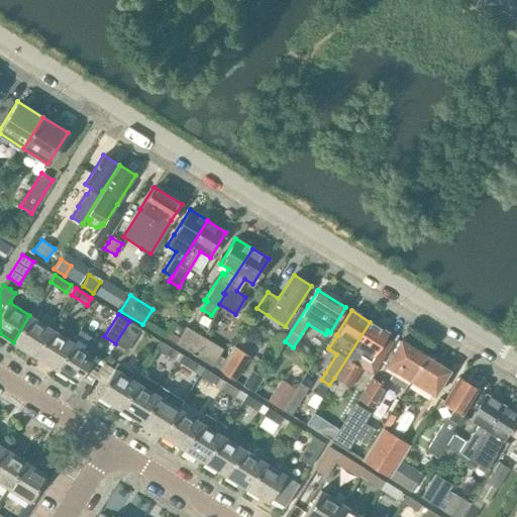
[(52,328),(29,315),(13,342),(34,355),(52,328)]
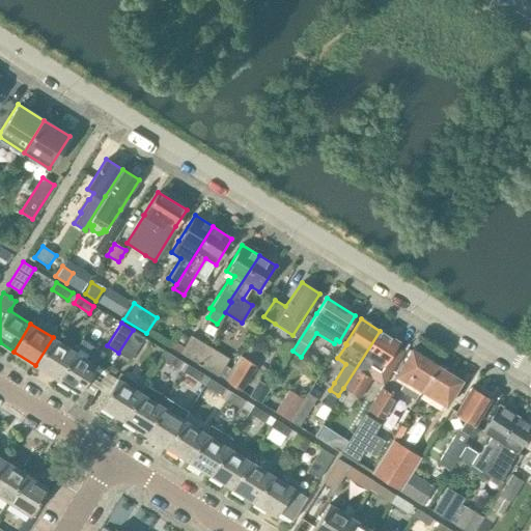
[(133,330),(118,353),(130,360),(144,337),(133,330)]
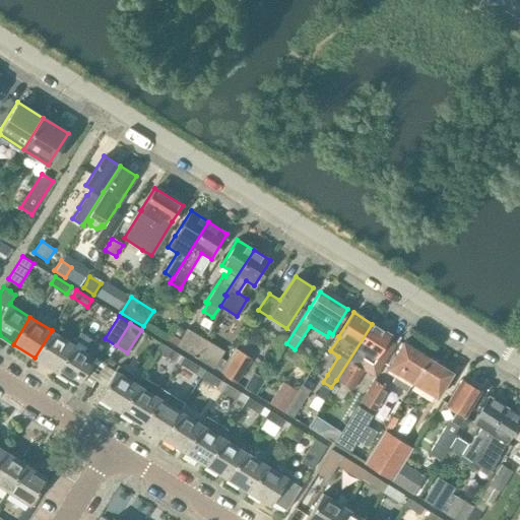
[(372,324),(336,380),(344,385),(352,390),(365,371),(374,377),(392,348),(384,343),(389,335),(372,324)]
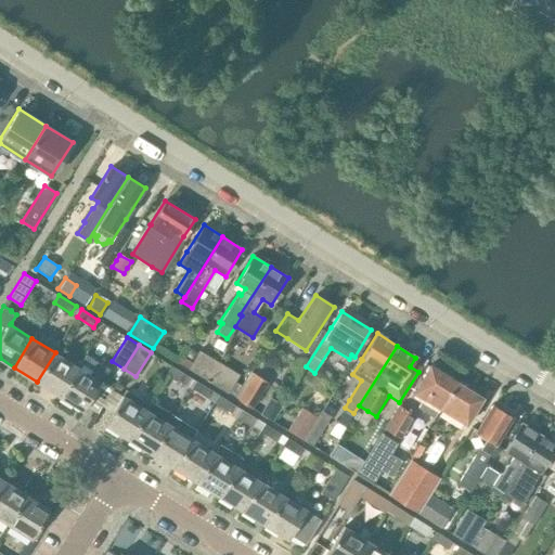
[(207,379),(219,361),(199,349),(188,368),(207,379)]
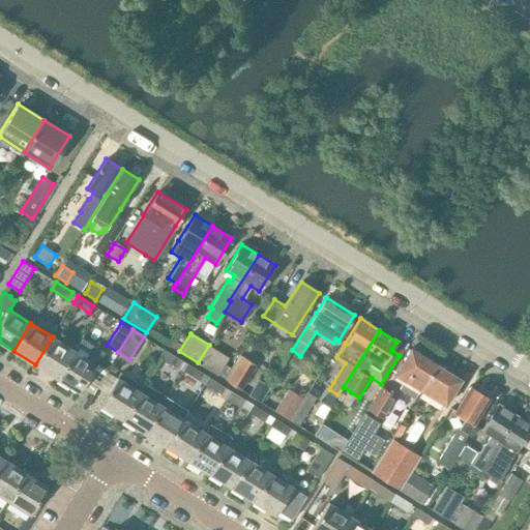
[(75,350),(53,336),(35,364),(57,378),(75,350)]
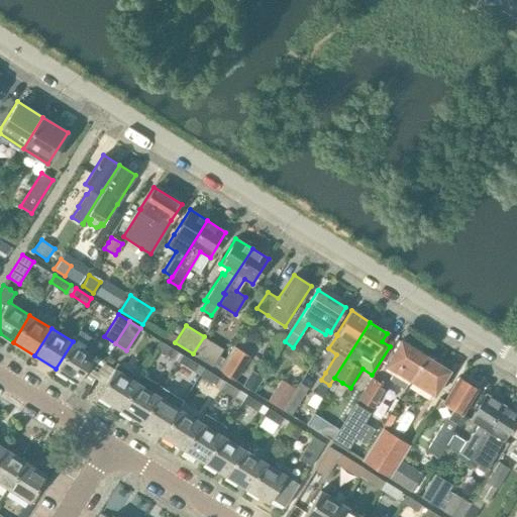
[(73,341),(56,369),(62,373),(77,382),(83,373),(101,343),(80,330),(73,341)]
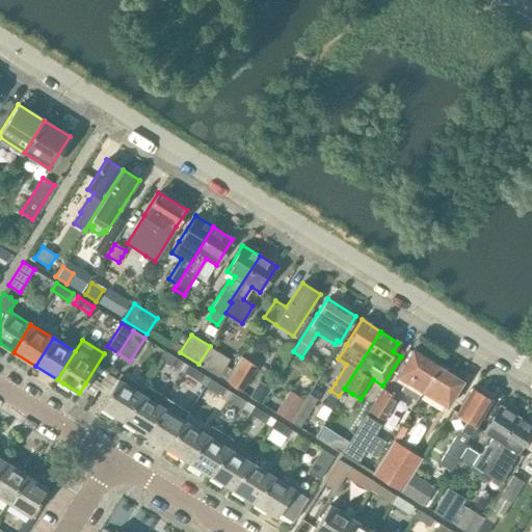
[(210,346),(198,364),(217,376),(229,358),(210,346)]
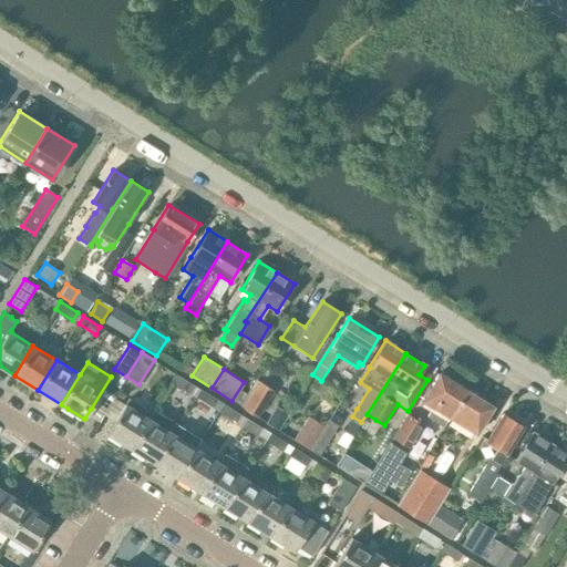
[(443,426),(465,390),(463,389),(463,387),(456,382),(454,383),(450,380),(449,378),(445,375),(443,377),(439,373),(422,400),(432,406),(426,416),(443,426)]
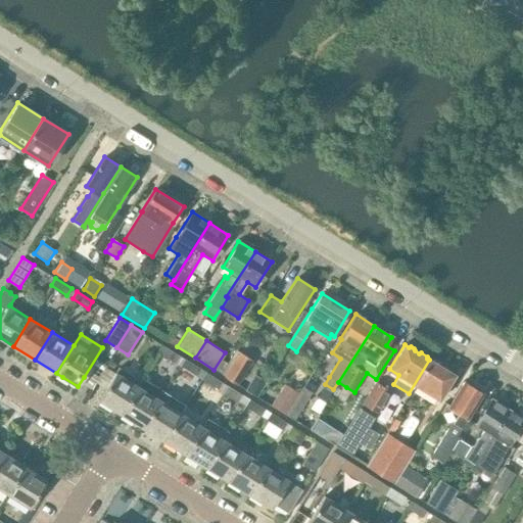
[(181,366),(185,359),(163,345),(159,352),(181,366)]
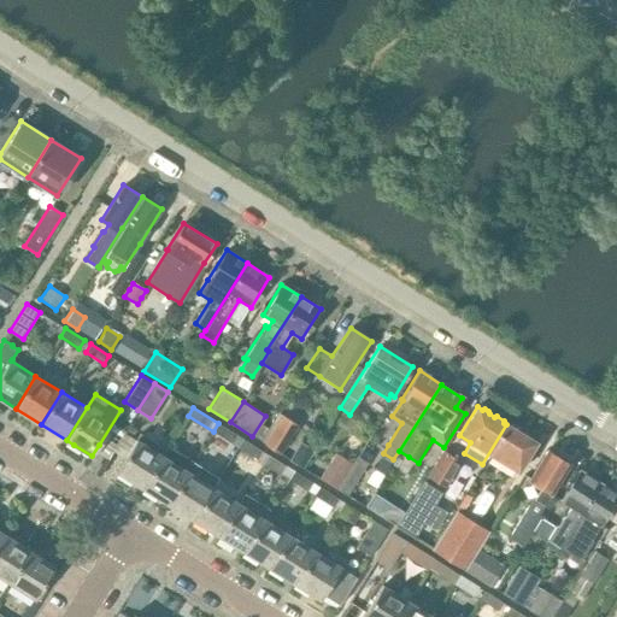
[(278,452),(295,424),(282,416),(264,444),(278,452)]
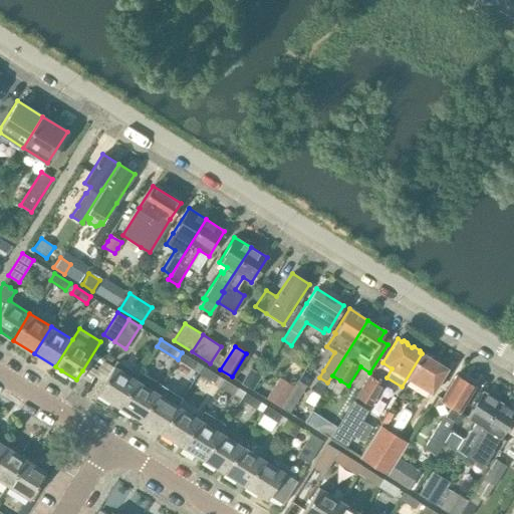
[(182,352),(178,359),(199,372),(203,365),(182,352)]
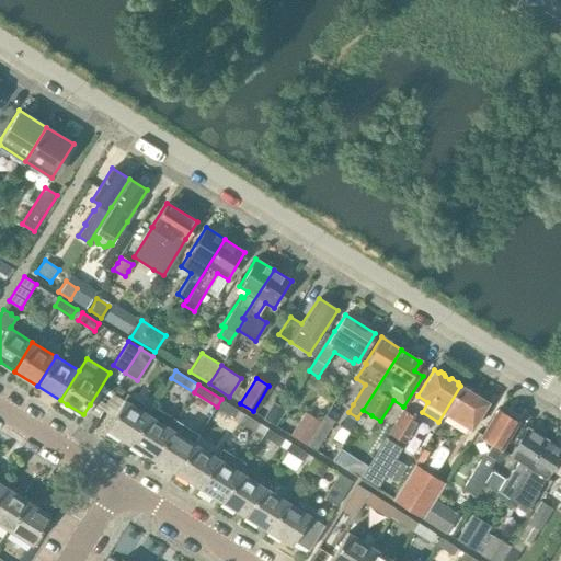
[(460,386),(438,422),(438,423),(445,413),(470,430),(487,402),(460,386)]
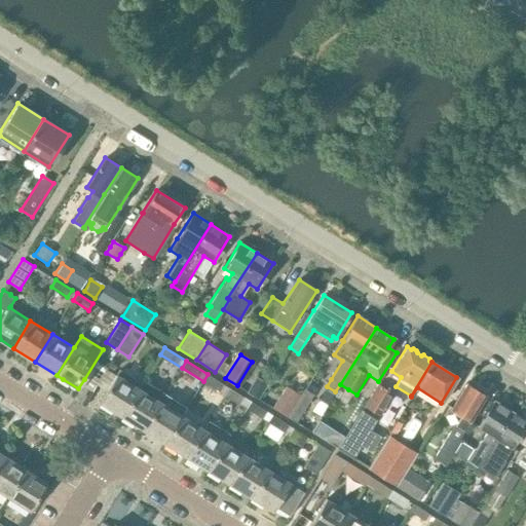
[(99,402),(121,416),(142,384),(119,370),(99,402)]
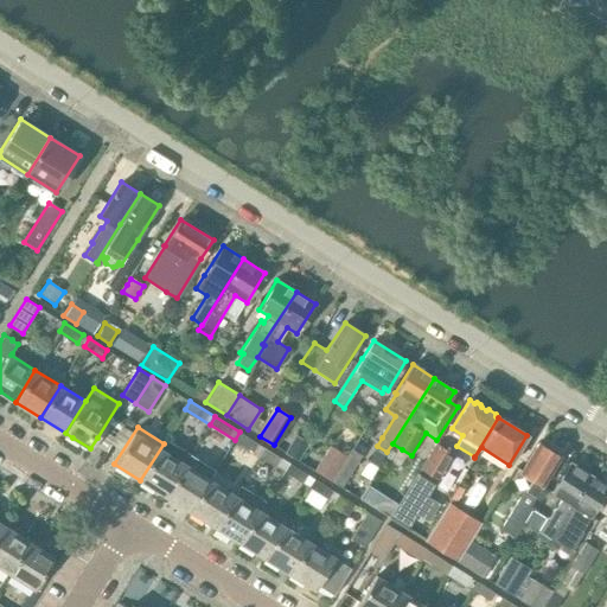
[(260,455),(264,448),(240,432),(235,440),(260,455)]
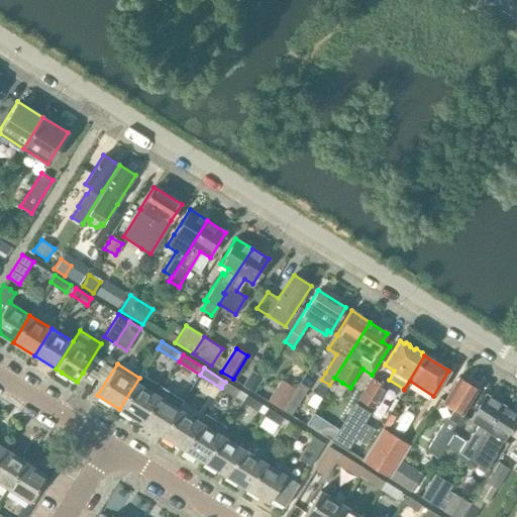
[(119,409),(140,422),(158,395),(163,388),(141,374),(139,378),(119,409)]
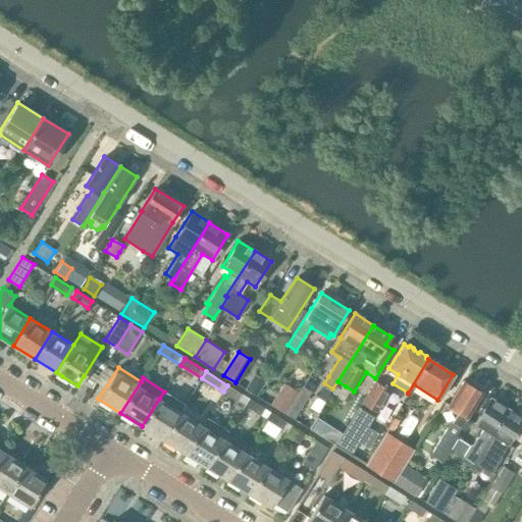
[(455,413),(457,414),(452,423),(451,423),(429,456),(440,463),(462,428),(460,427),(481,394),(462,381),(446,408),(449,410),(449,411),(455,414),(455,413)]
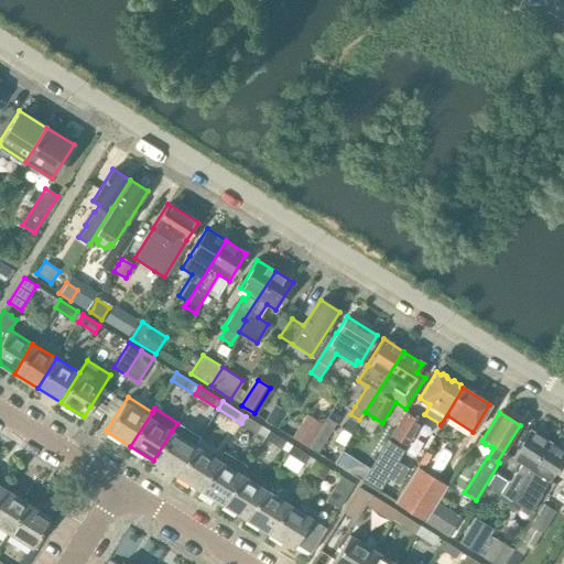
[(403,443),(418,421),(407,414),(392,436),(403,443)]
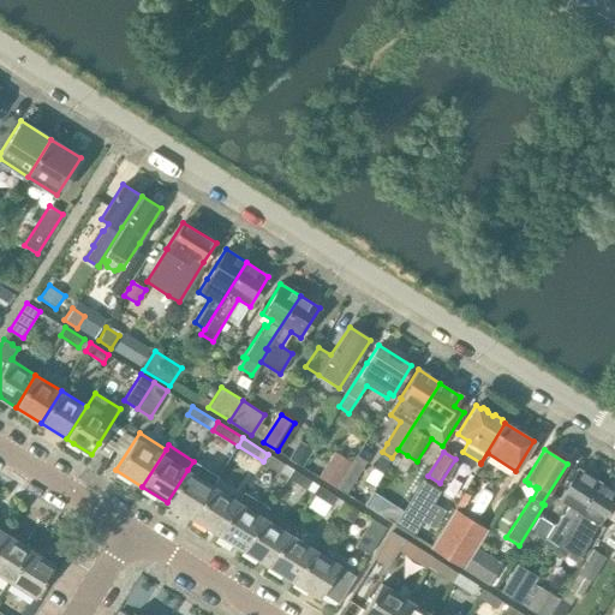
[(324,472),(320,478),(335,489),(352,463),(336,453),(324,472)]
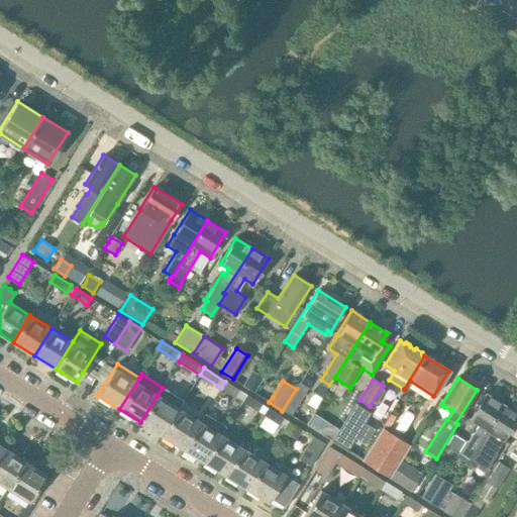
[(242,402),(246,395),(225,382),(221,388),(242,402)]
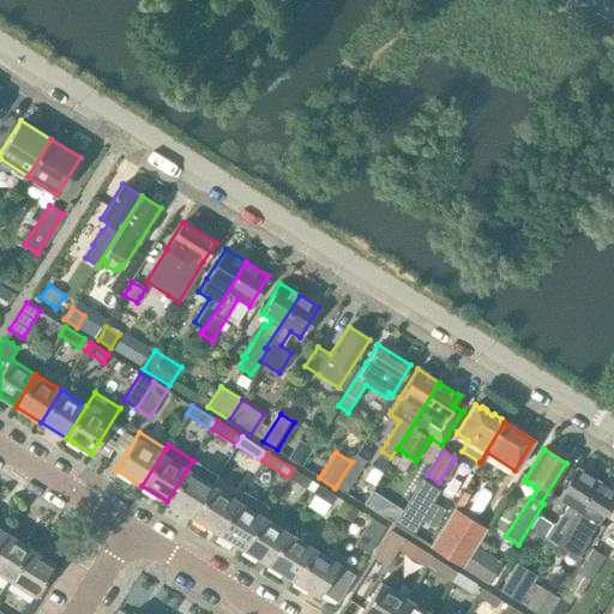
[(336,488),(343,493),(363,459),(356,456),(336,488)]
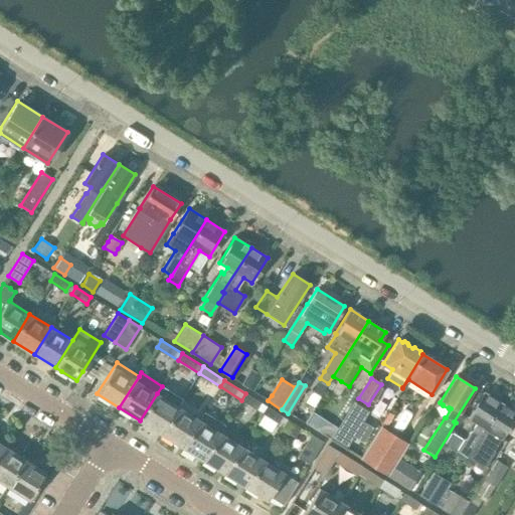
[(178,406),(157,393),(140,420),(161,434),(178,406)]
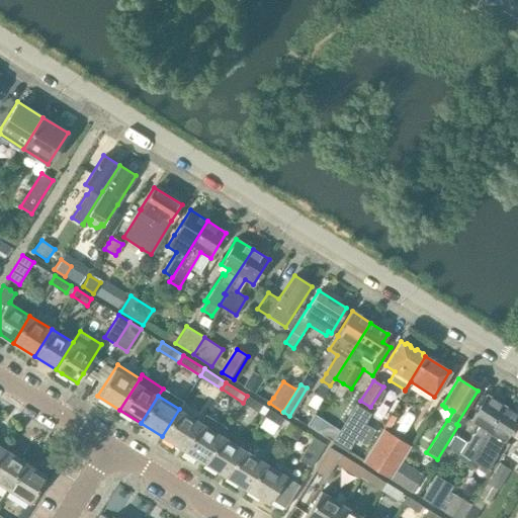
[(264,416),(268,409),(247,396),(243,403),(264,416)]
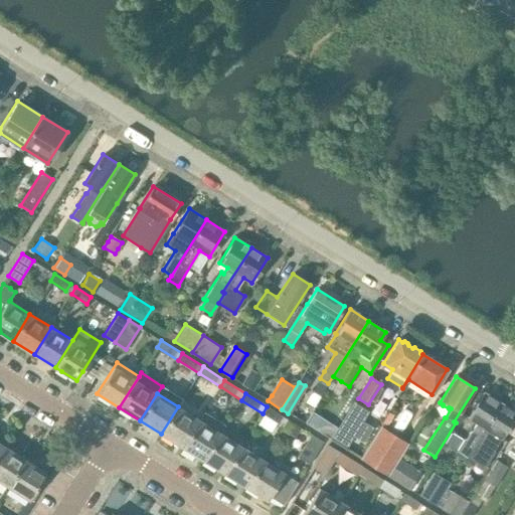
[(500,403),(483,393),(467,418),(476,423),(471,433),(470,432),(465,441),(463,440),(456,452),(466,458),(500,403)]
